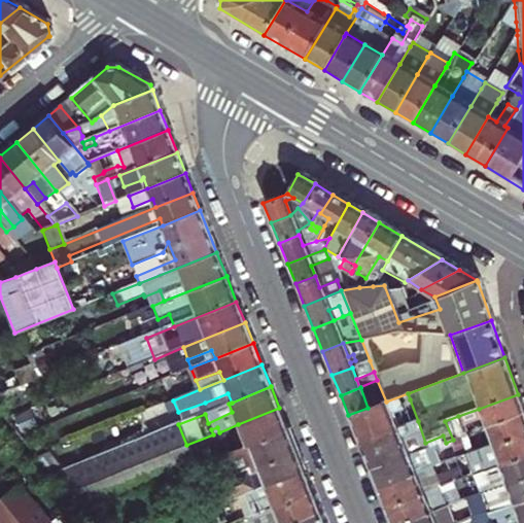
[(228,393),(205,403),(209,412),(229,404),(232,403),(228,393)]
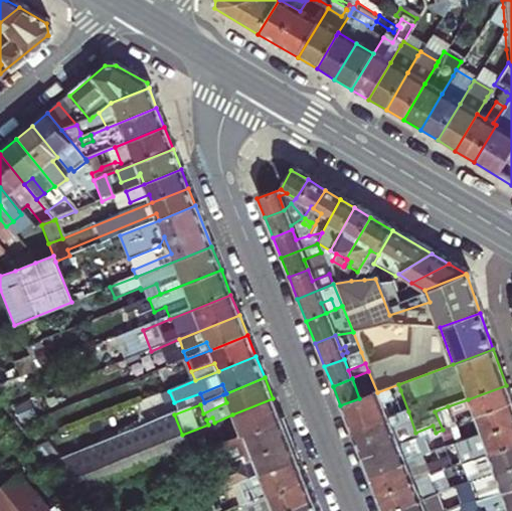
[(391,393),(400,390),(398,384),(377,392),(359,398),(340,405),(352,436),(388,422),(387,419),(381,403),(393,399),(391,393)]
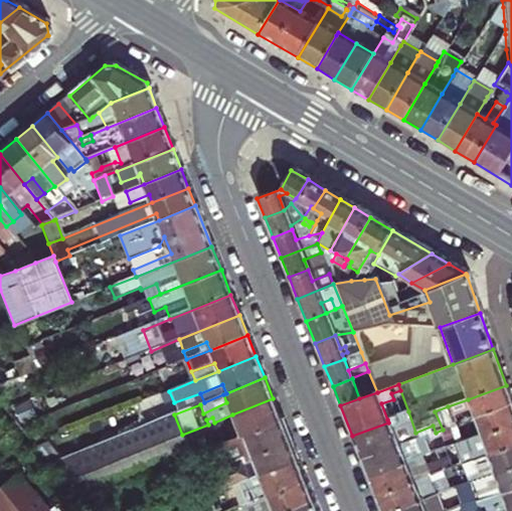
[(511,402),(506,385),(468,399),(475,418),(511,403),(511,402)]
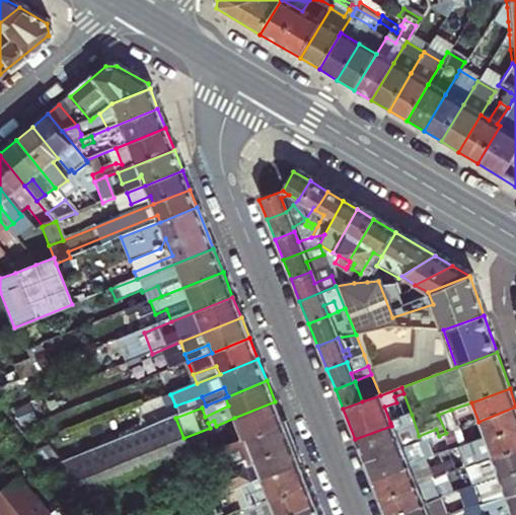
[(234,418),(243,440),(283,423),(275,401),(234,418)]
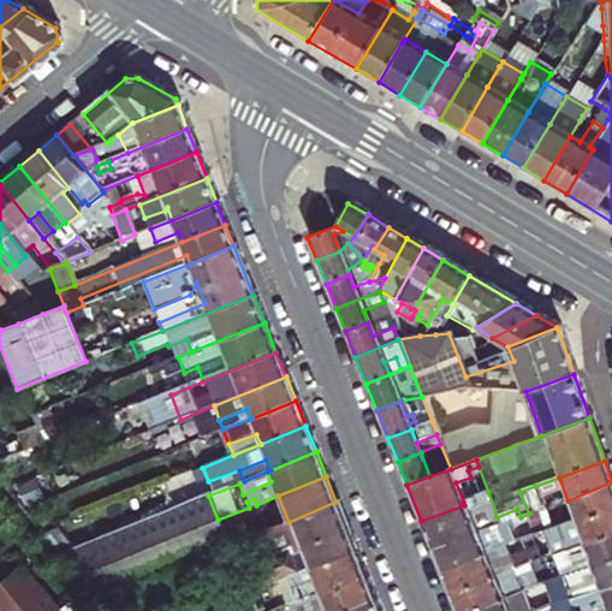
[(571,512),(575,522),(611,508),(611,482),(568,500),(550,506),(541,509),(545,517),(559,512),(560,516),(571,512)]
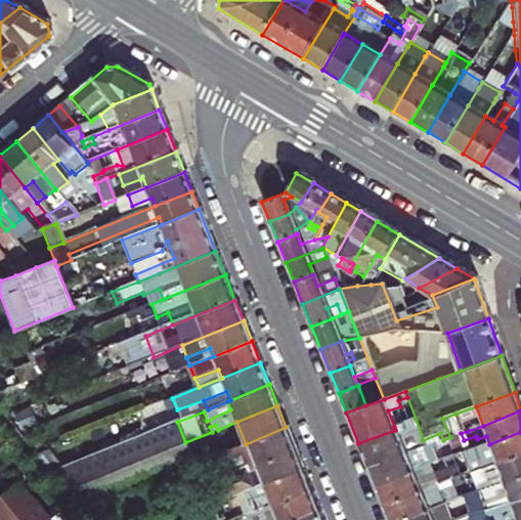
[(450,437),(454,436),(461,433),(468,431),(466,425),(460,427),(456,414),(442,419),(450,437)]
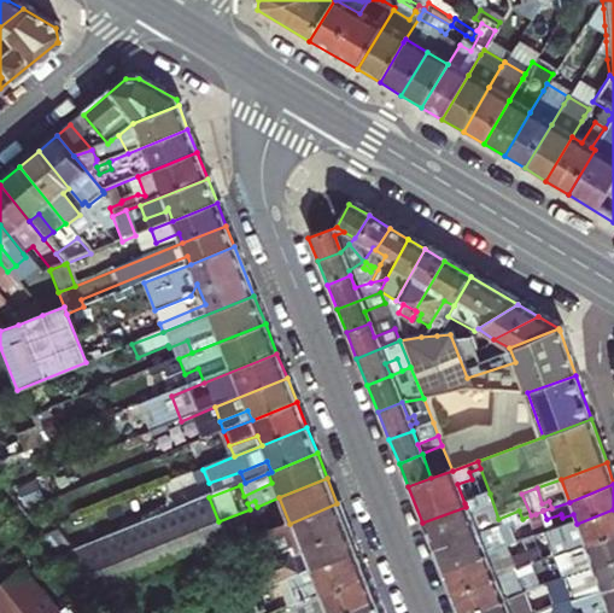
[(422,523),(434,552),(490,531),(501,527),(498,519),(490,494),(465,503),(466,507),(422,523)]
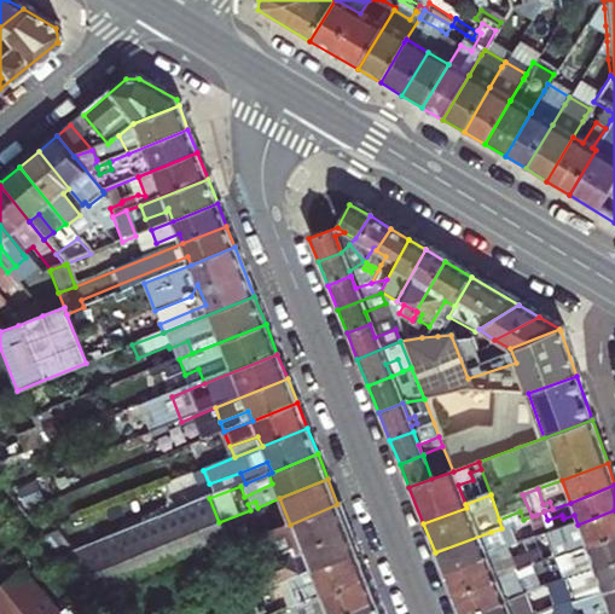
[(57,561),(92,604),(230,549),(219,522),(209,498),(57,561)]
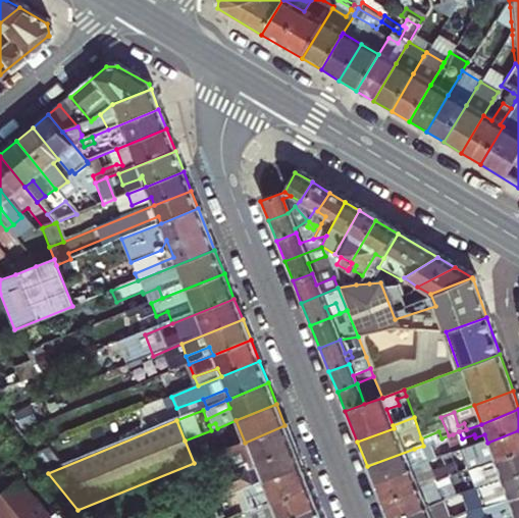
[(239,493),(301,467),(284,425),(245,443),(223,451),(230,470),(188,488),(198,517),(215,517),(210,504),(239,493)]
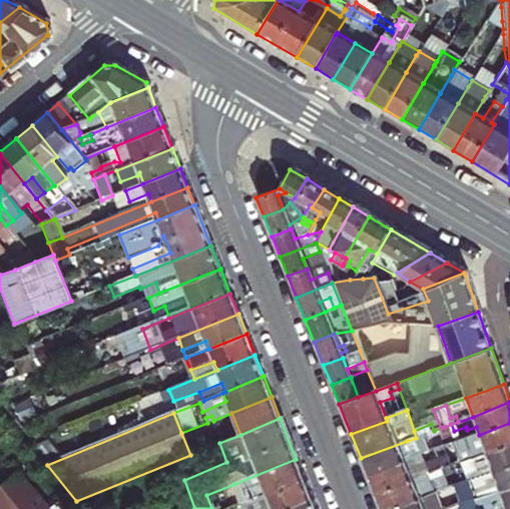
[(479,435),(486,454),(509,445),(509,423),(479,435)]
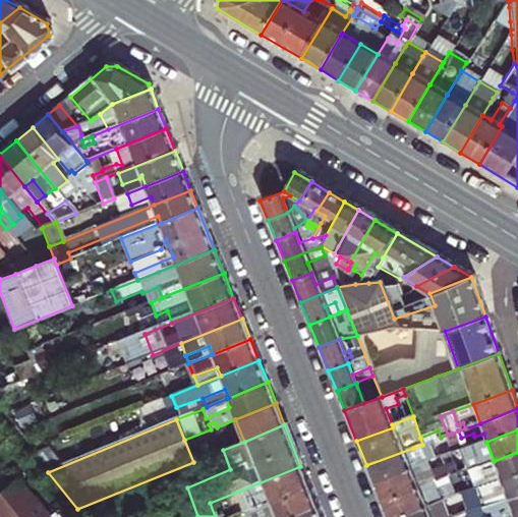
[(452,434),(454,440),(461,438),(458,431),(452,434)]
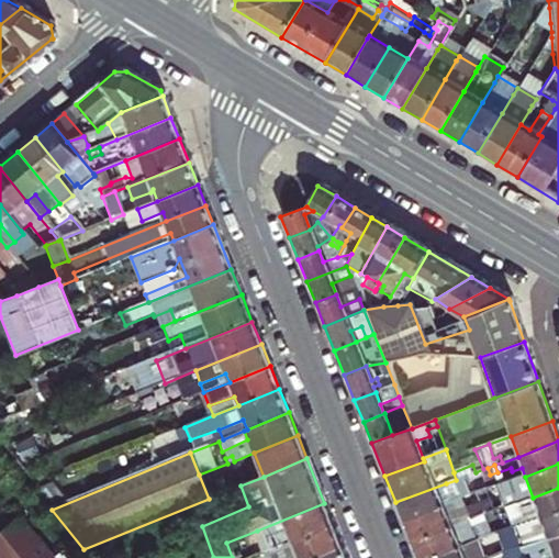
[(446,483),(395,502),(403,521),(444,506),(439,495),(449,492),(446,483)]
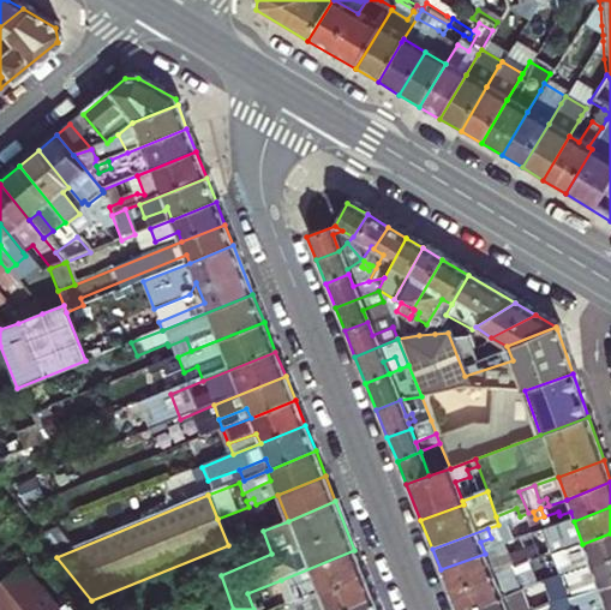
[(589,567),(610,558),(610,533),(582,544),(589,567)]
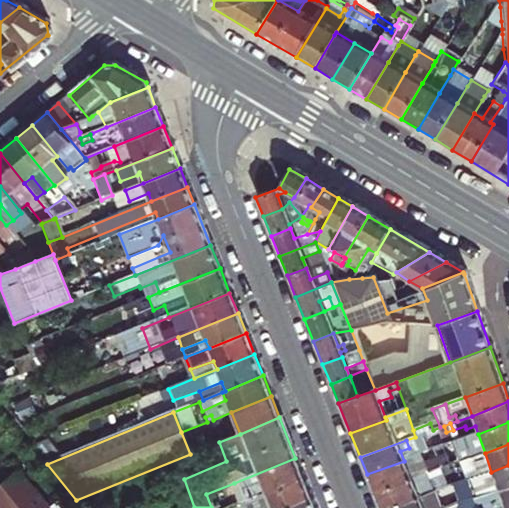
[(367,474),(374,493),(424,475),(446,467),(457,462),(451,446),(431,453),(434,461),(422,465),(418,456),(404,461),(367,474)]
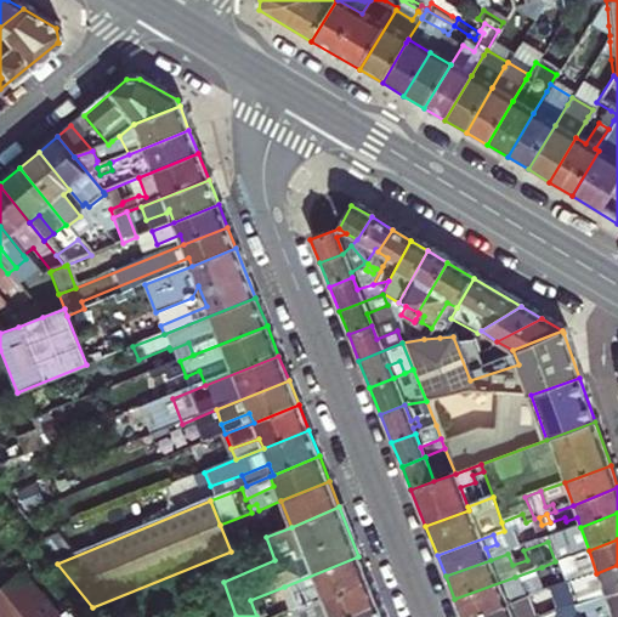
[(368,581),(358,556),(284,587),(295,610),(368,581)]
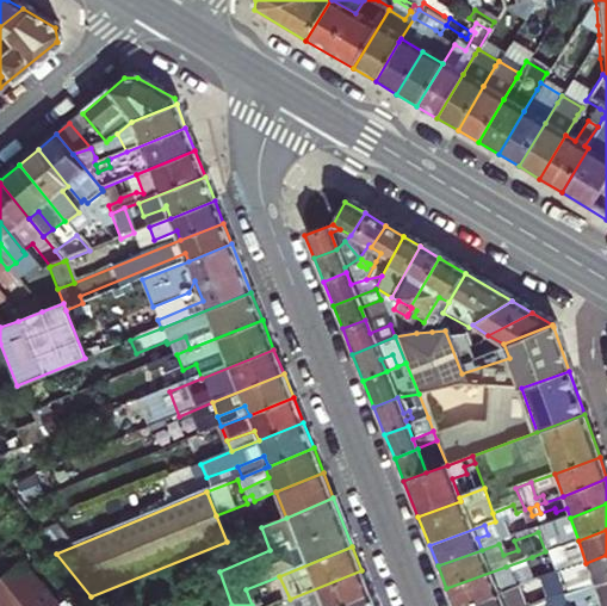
[(545,551),(532,557),(540,580),(546,577),(553,574),(546,552),(545,551)]
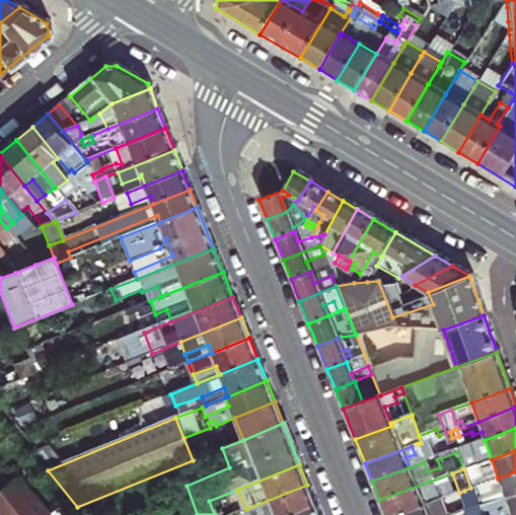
[(515,471),(498,479),(504,498),(515,493),(515,471)]
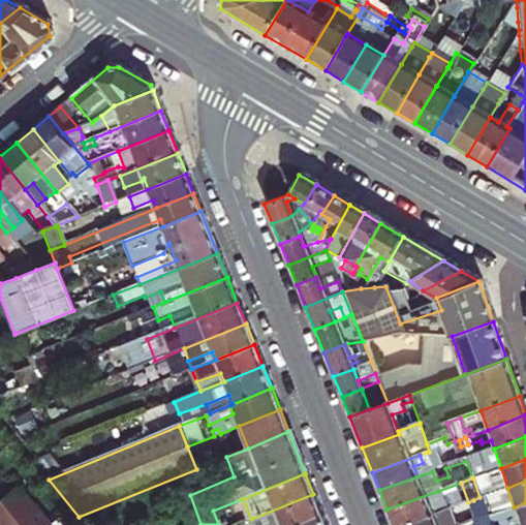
[(45,524),(16,488),(0,500),(0,524),(45,524)]
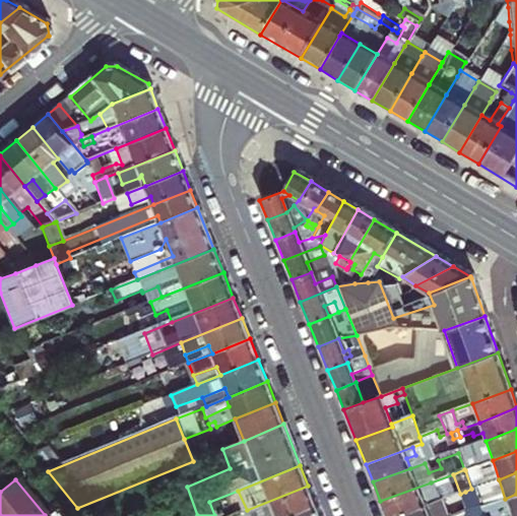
[(380,501),(385,515),(402,515),(426,507),(438,502),(431,482),(380,501)]
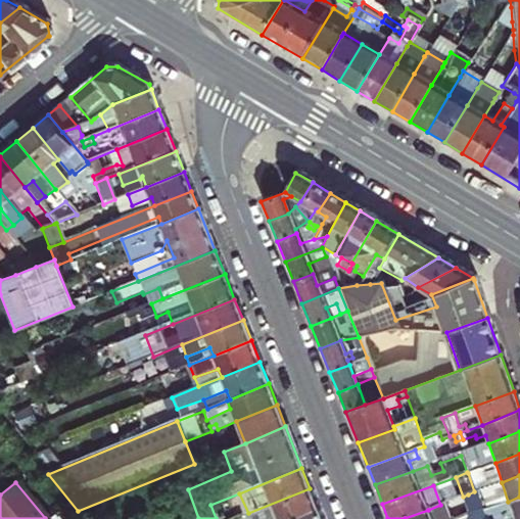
[(260,516),(261,518),(290,518),(318,508),(310,488),(248,513),(244,515),(245,518),(255,518),(260,516)]
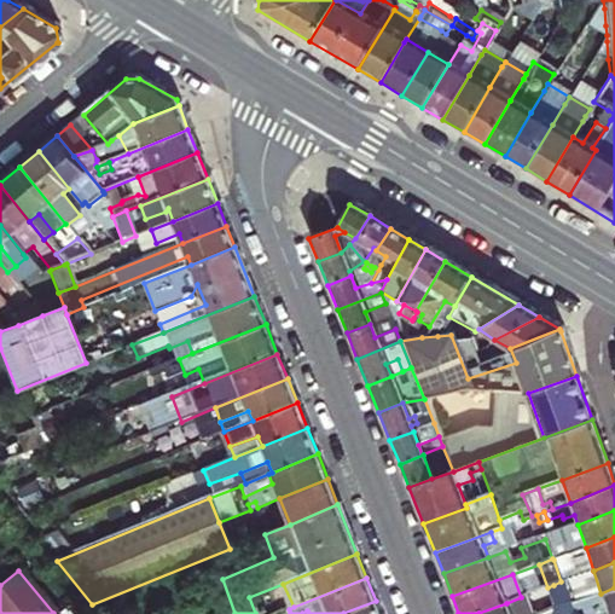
[(614,588),(601,594),(608,613),(614,613),(614,588)]
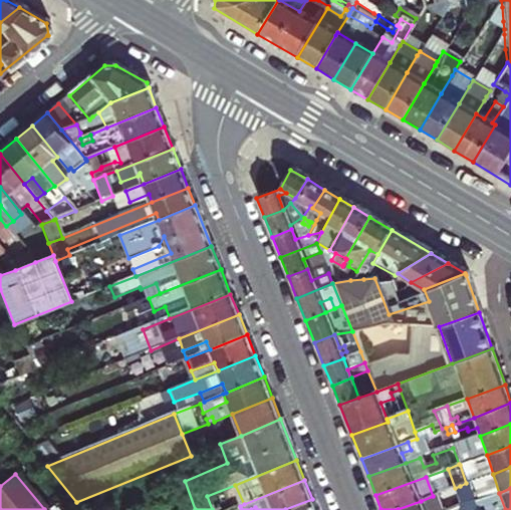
[(477,494),(479,501),(486,498),(484,492),(477,494)]
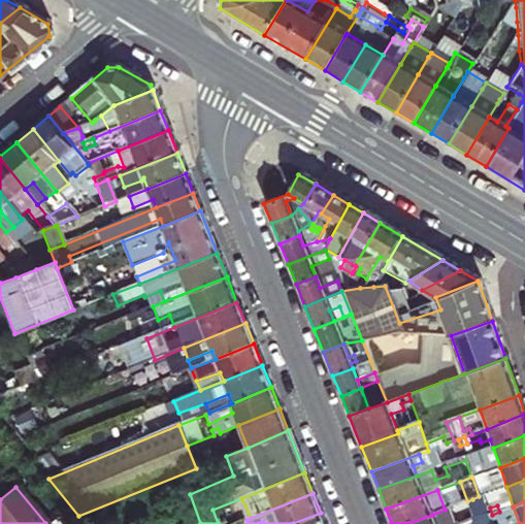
[(486,516),(486,517),(492,515),(490,508),(484,511),(486,516)]
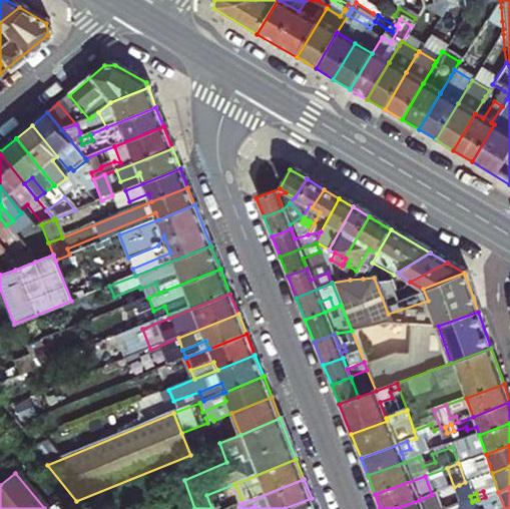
[(478,500),(472,502),(474,508),(487,503),(485,497),(478,500)]
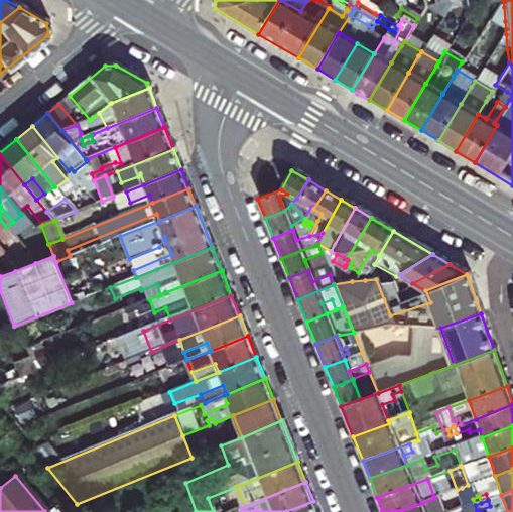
[(317,511),(313,501),(286,511),(317,511)]
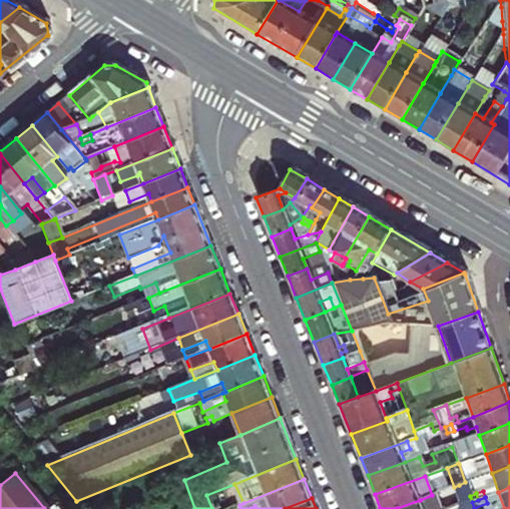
[(423,508),(420,500),(397,508),(423,508)]
